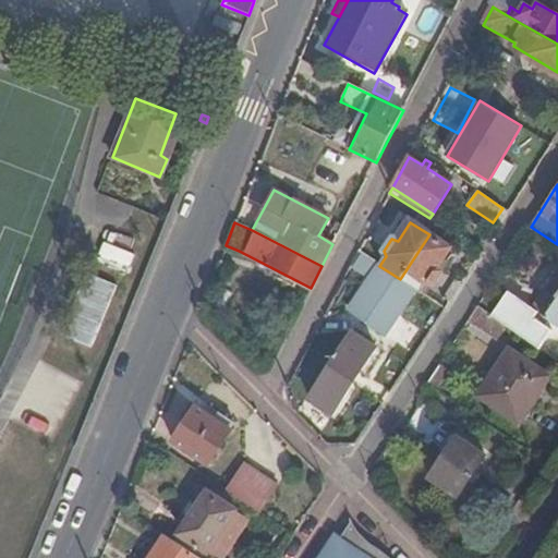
[(414,288),(425,295),(440,271),(437,266),(449,247),(429,234),(400,279),(414,288)]
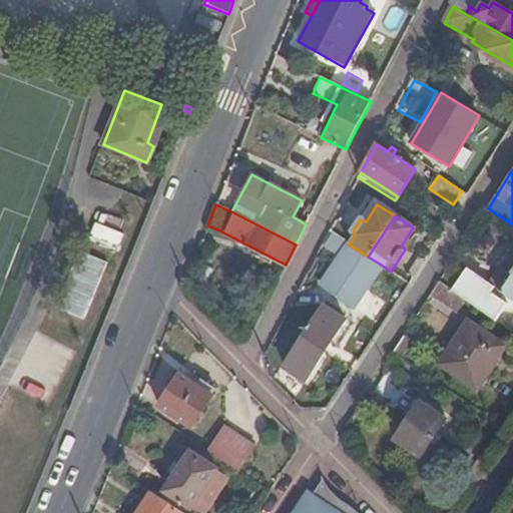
[(120,246),(125,232),(97,220),(91,234),(120,246)]
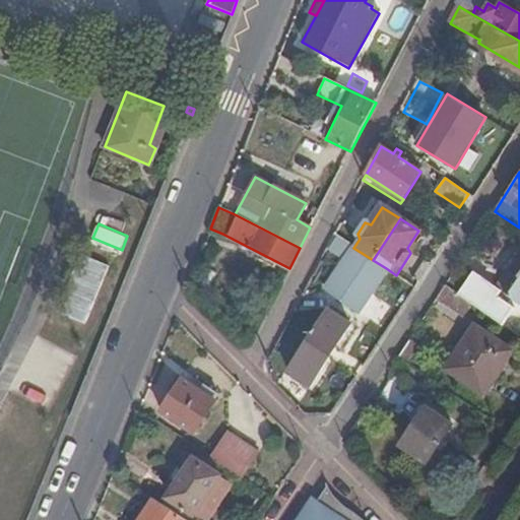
[(358,312),(386,268),(373,260),(353,248),(325,288),(358,312)]
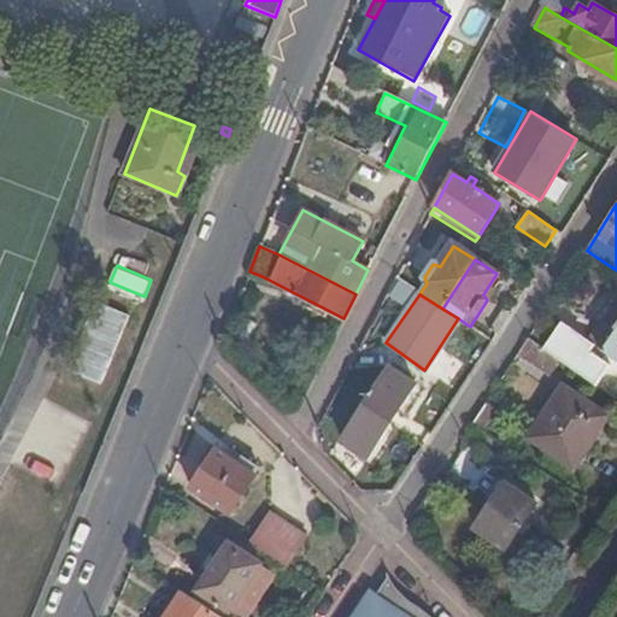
[(69,369),(103,383),(133,315),(99,300),(69,369)]
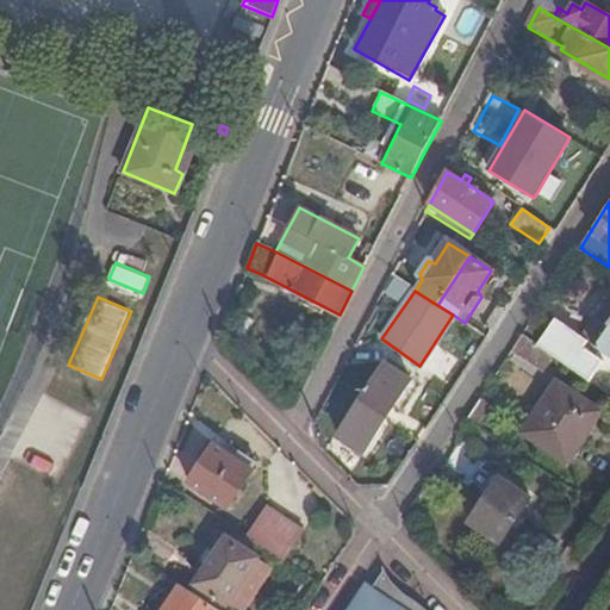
[(609,319),(607,317),(599,313),(585,334),(609,350),(609,319)]
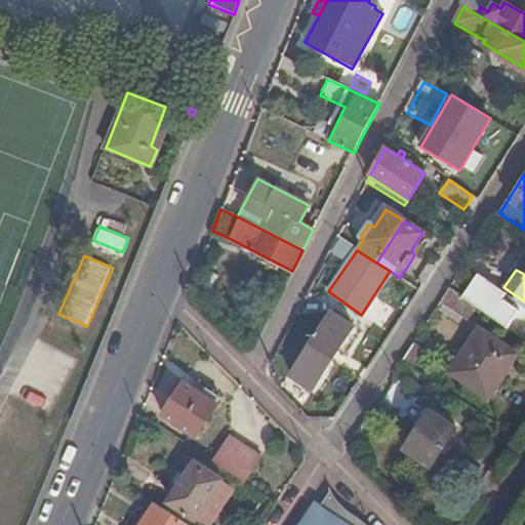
[(478,308),(507,328),(519,312),(502,300),(506,294),(478,276),(462,297),(478,308)]
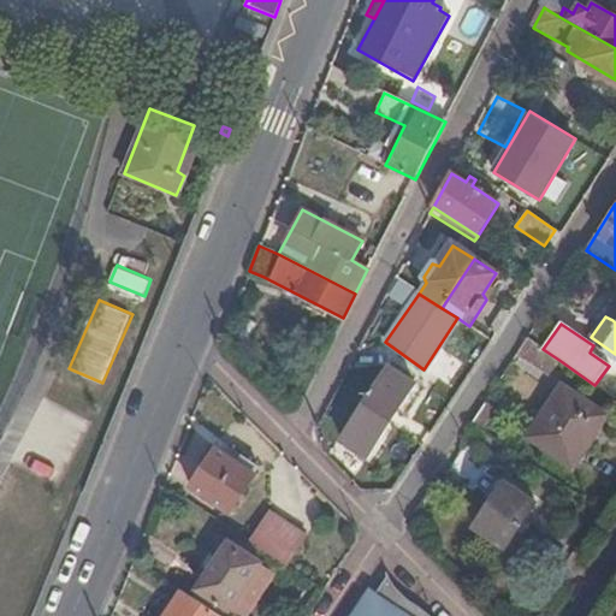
[(561,361),(543,349),(528,339),(515,359),(549,379),(561,361)]
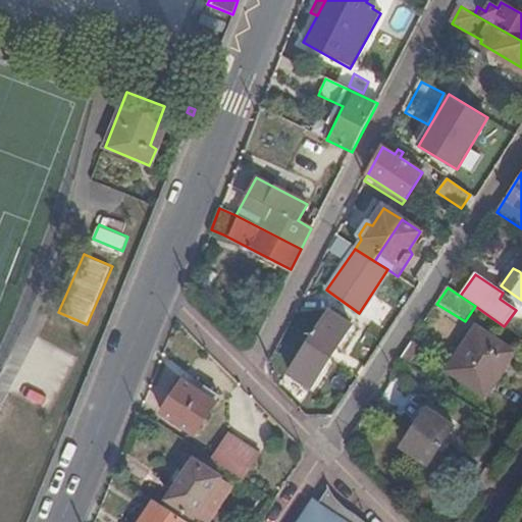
[(350,324),(323,307),(312,325),(309,324),(306,331),(309,333),(284,370),(310,387),(350,324)]
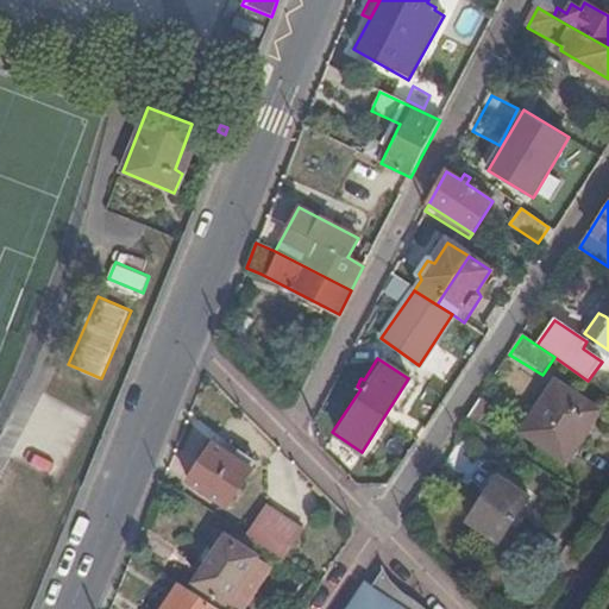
[(601,413),(558,383),(526,432),(567,460),(601,413)]
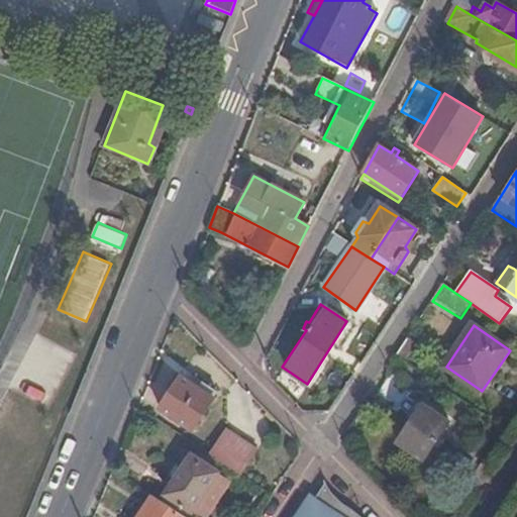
[(408,339),(397,355),(408,364),(418,346),(408,339)]
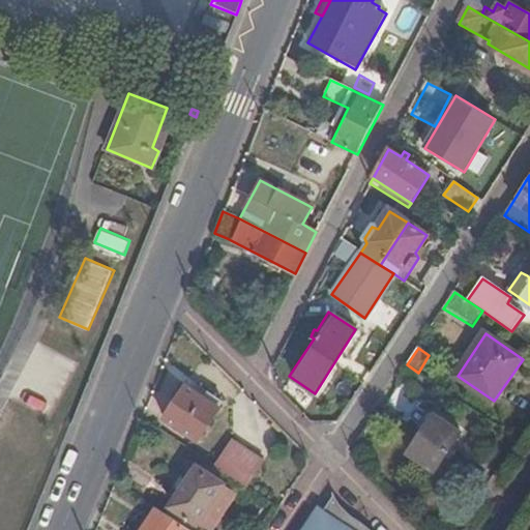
[(219,407),(217,406),(200,395),(185,387),(165,420),(199,442),(219,407)]
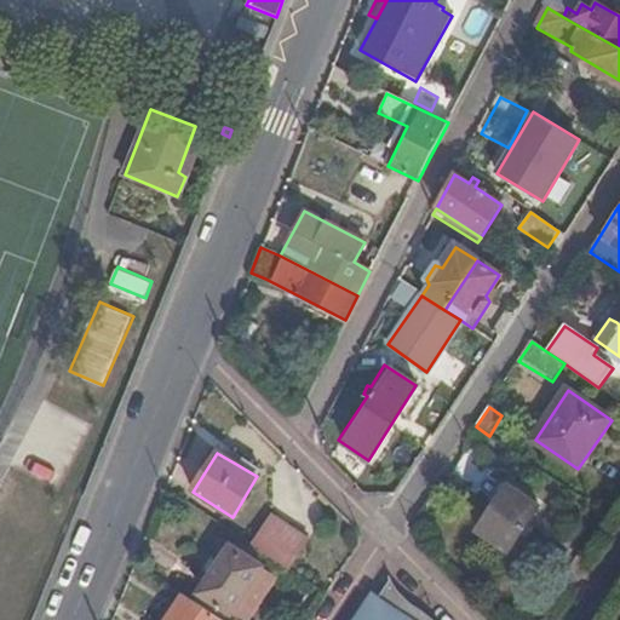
[(234,463),(254,475),(259,465),(240,453),(234,463)]
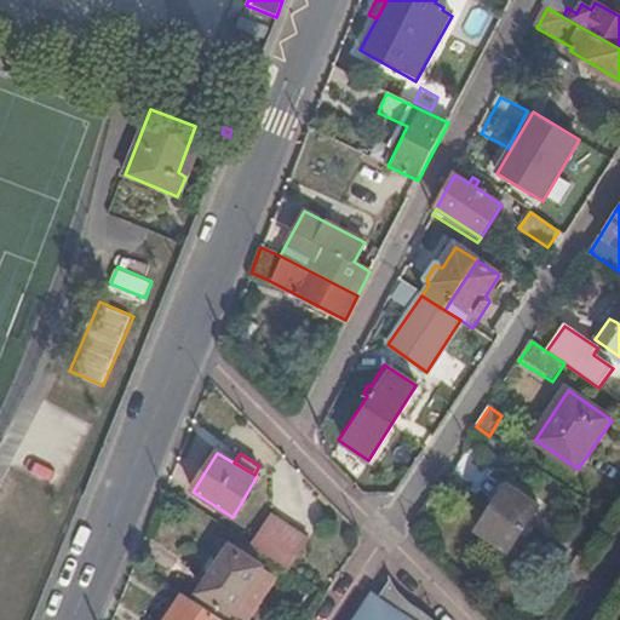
[(509,487),(480,530),(510,551),(540,507),(509,487)]
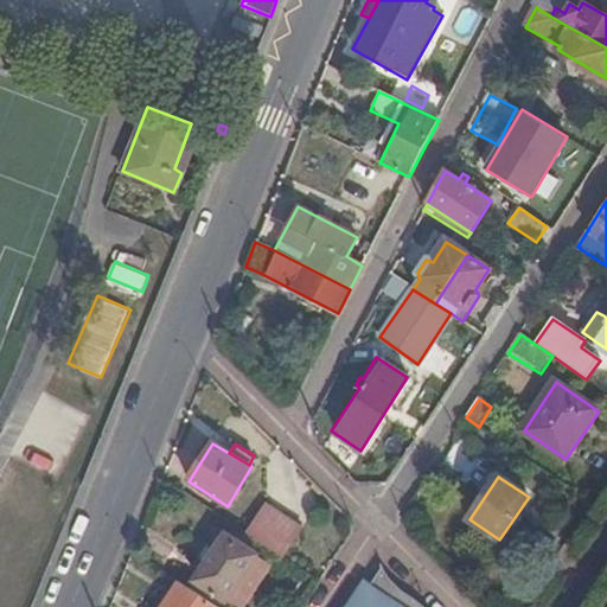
[(268,505),(247,535),(282,558),(302,528),(268,505)]
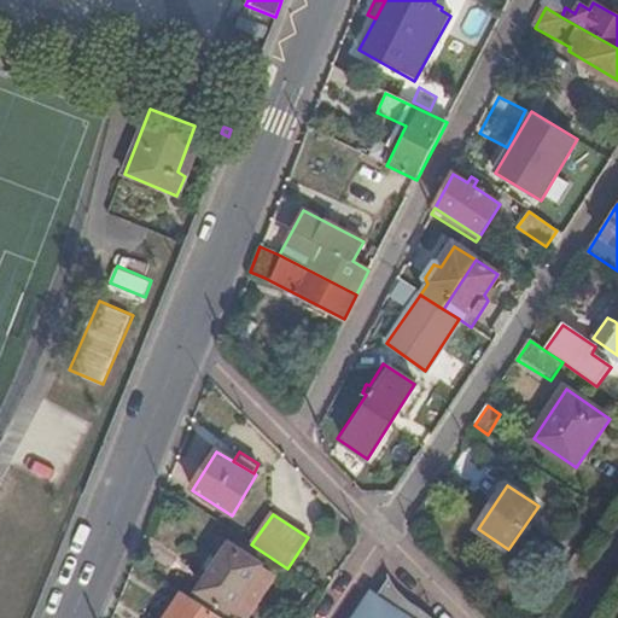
[(231,611),(261,566),(229,546),(200,590),(231,611)]
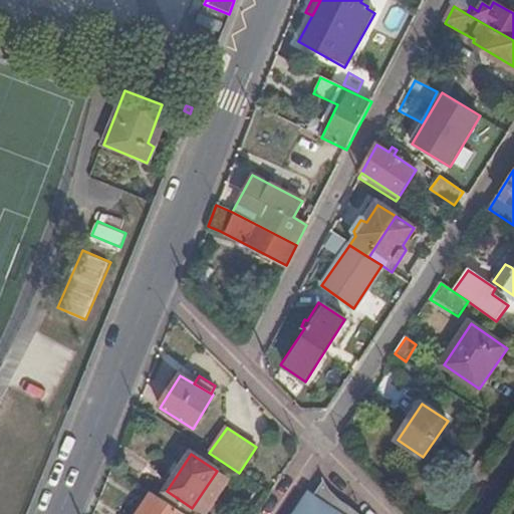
[(205,513),(228,479),(217,471),(192,508),(201,513),(205,513)]
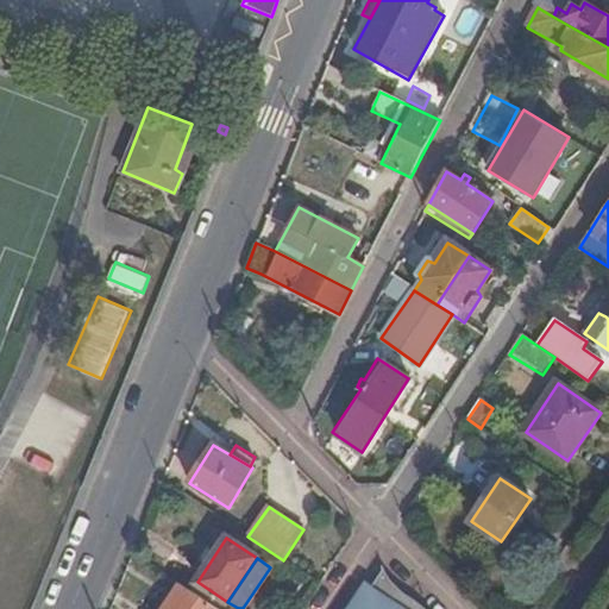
[(424,608),(400,590),(389,582),(384,571),(372,589),(372,586),(357,608),(424,608)]
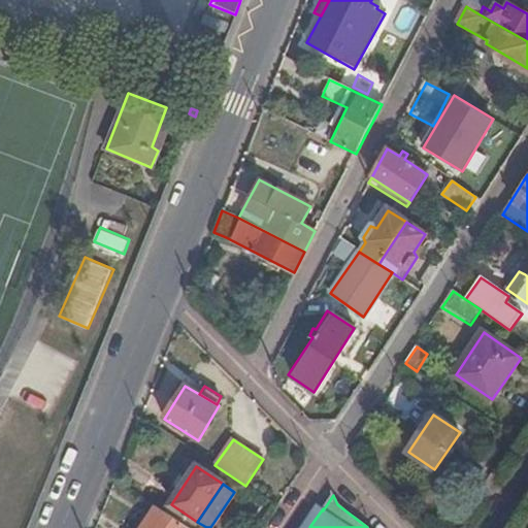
[(188,527),(157,506),(141,527),(188,527)]
